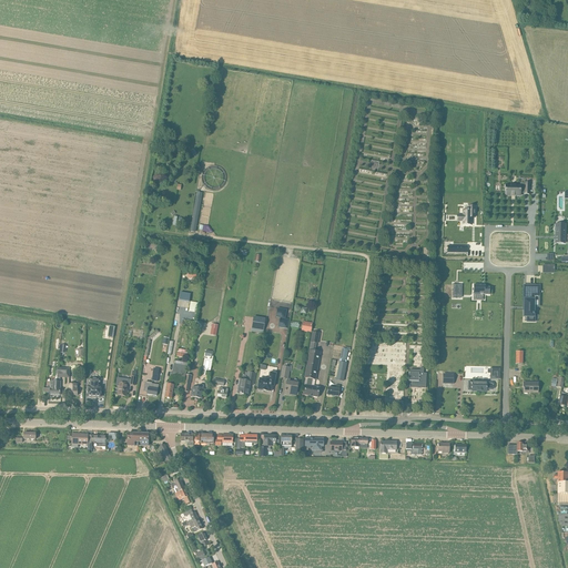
[(506,185),(505,195),(520,195),(520,193),(525,193),(525,194),(529,194),(529,183),(525,183),(525,188),(520,188),(520,185),(506,185)]
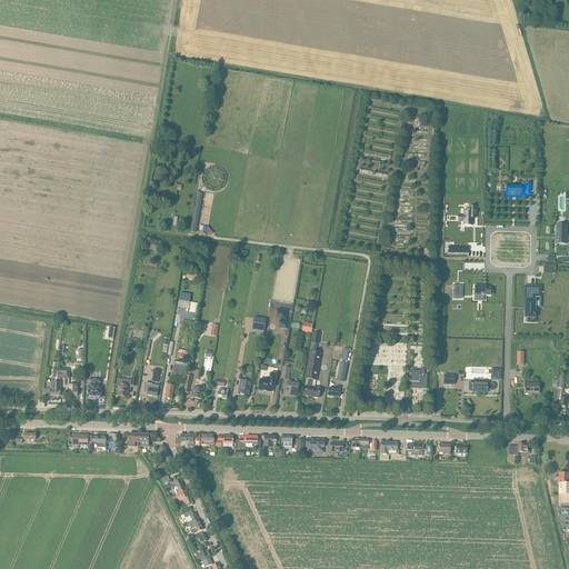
[(197,197),(190,232),(195,232),(196,232),(202,197),(197,197)]
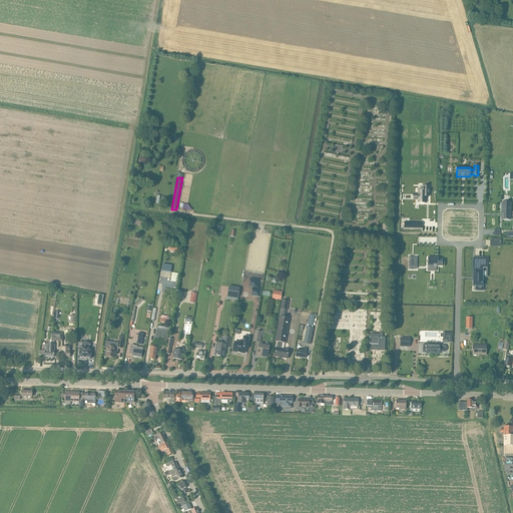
[(418,194),(416,194),(416,199),(418,199),(418,203),(426,203),(426,196),(429,196),(429,186),(423,186),(423,190),(418,190),(418,194)]
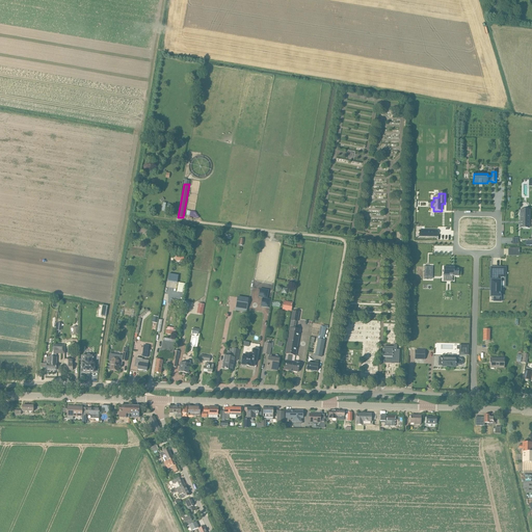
[(521,211),(520,228),(529,228),(529,211),(521,211)]
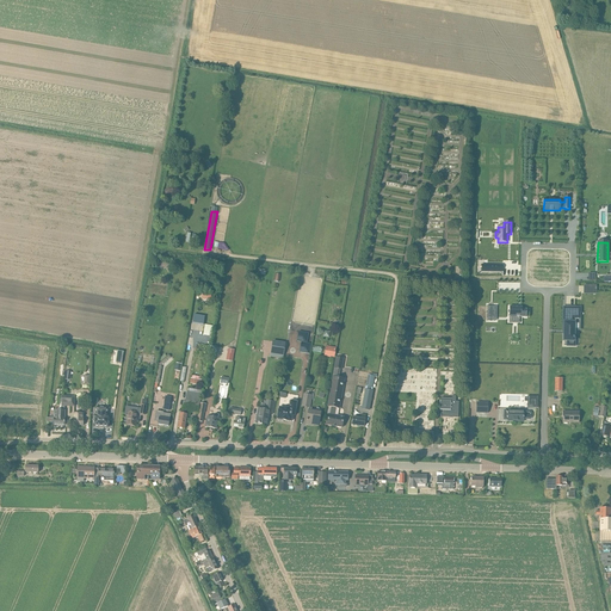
[(510,307),(508,325),(522,325),(523,318),(526,318),(526,309),(522,309),(522,307),(510,307)]
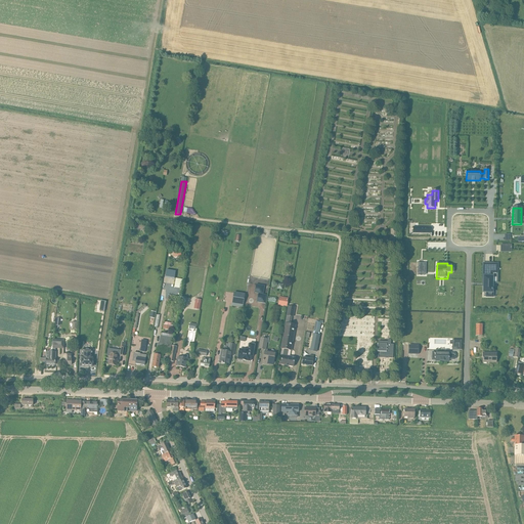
[(484,276),(484,293),(487,293),(487,296),(491,296),(492,277),(490,277),(490,272),(496,272),(497,264),(492,264),(485,264),(485,277),(484,276)]
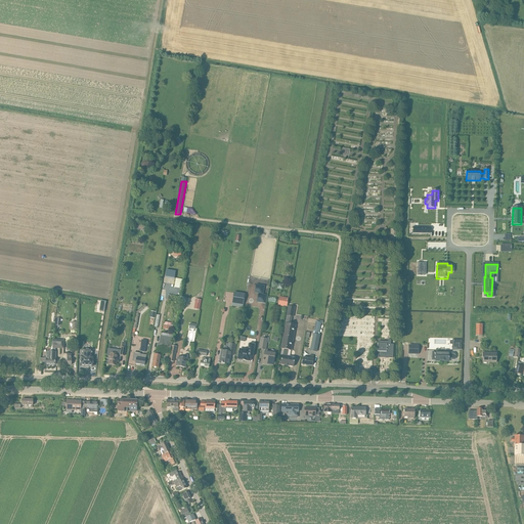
[(166,269),(165,278),(174,279),(176,271),(166,269)]
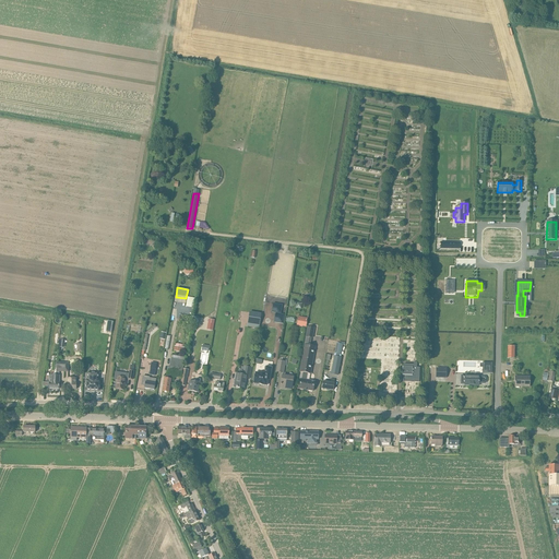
[(276,313),(274,322),(283,324),(284,316),(281,314),(282,306),(273,304),(272,312),(276,313)]
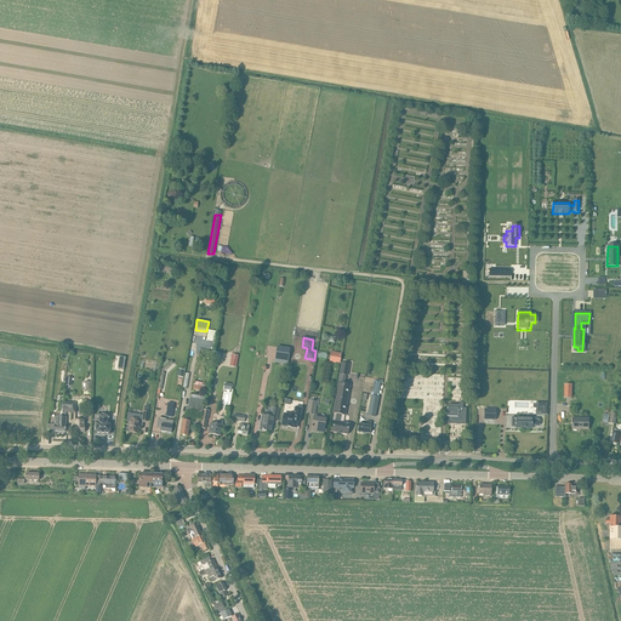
[(278,347),(275,360),(288,362),(290,348),(278,347)]
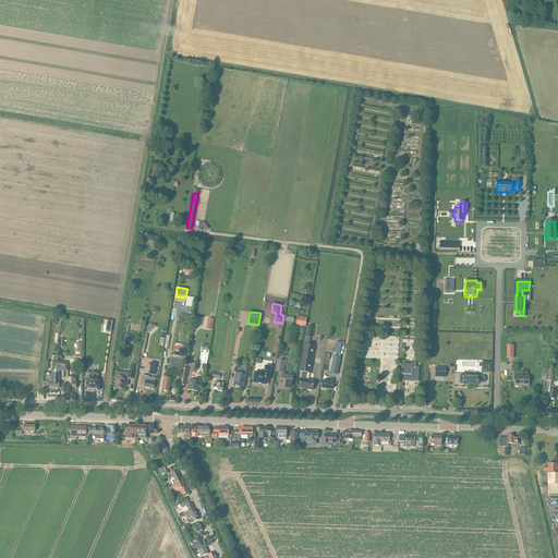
[(295,326),(305,327),(306,317),(298,316),(295,326)]
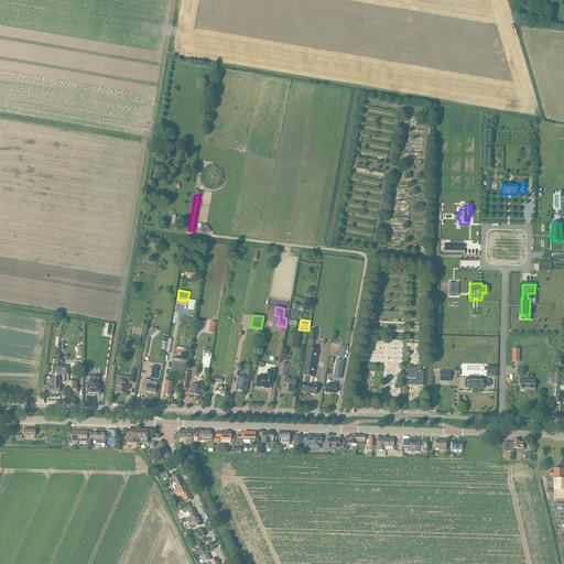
[(149,334),(147,336),(148,338),(158,331),(155,328),(154,328),(153,327),(148,333),(149,334)]
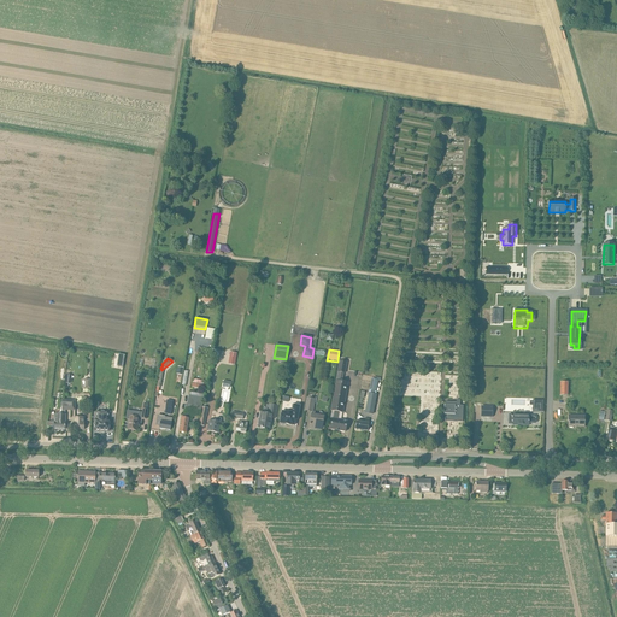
[(339,360),(338,372),(344,374),(346,374),(347,363),(339,360)]
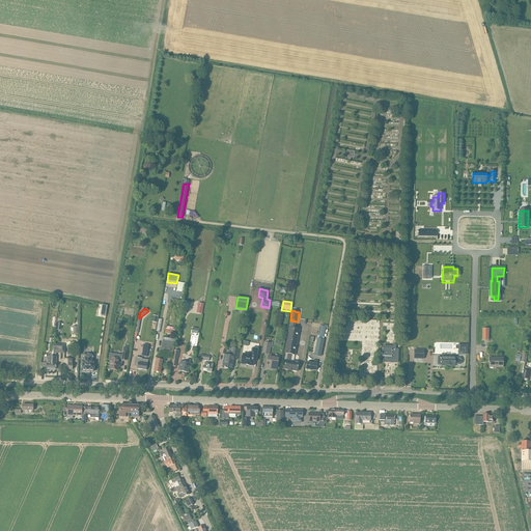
[(319,326),(317,336),(318,336),(318,338),(322,339),(322,338),(323,336),(324,337),(325,328),(327,328),(328,326),(322,325),(322,326),(319,326)]
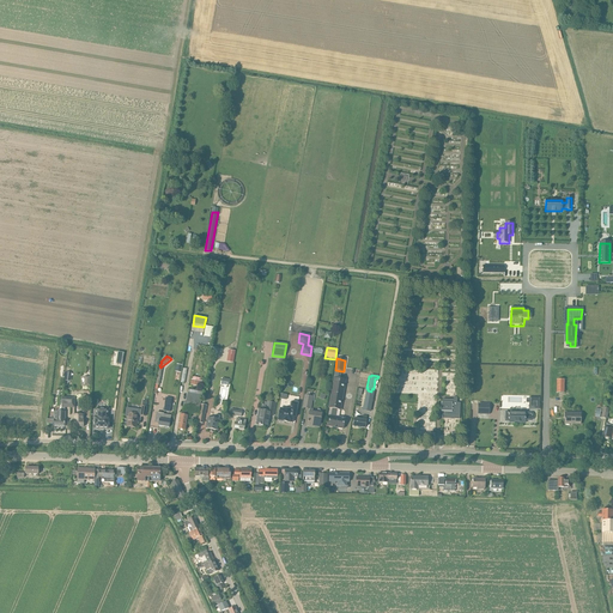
[(329,417),(328,426),(343,429),(344,423),(346,422),(343,417),(340,418),(337,418),(338,410),(340,411),(346,381),(340,380),(334,378),(328,408),(332,408),(331,417),(329,417)]
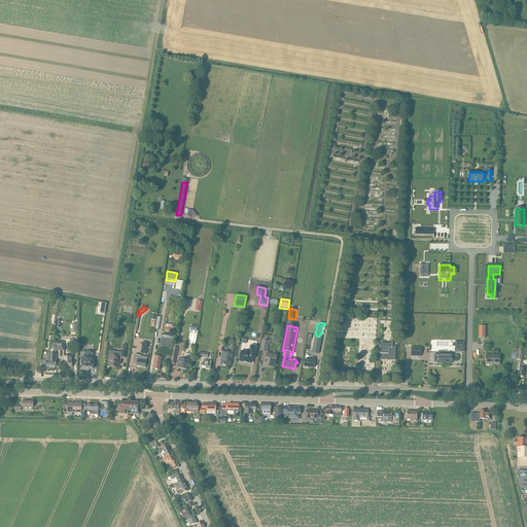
[(315,336),(312,353),(318,354),(321,337),(319,337),(316,336),(315,336)]
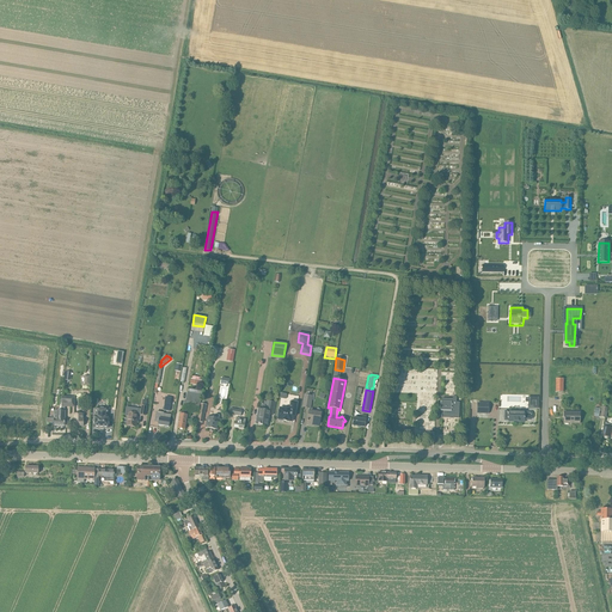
[(181,415),(177,429),(184,430),(187,416),(188,410),(199,412),(200,403),(201,401),(201,397),(201,396),(189,393),(188,392),(187,396),(187,397),(185,401),(184,401),(183,410),(184,410),(183,412),(181,411),(181,415)]
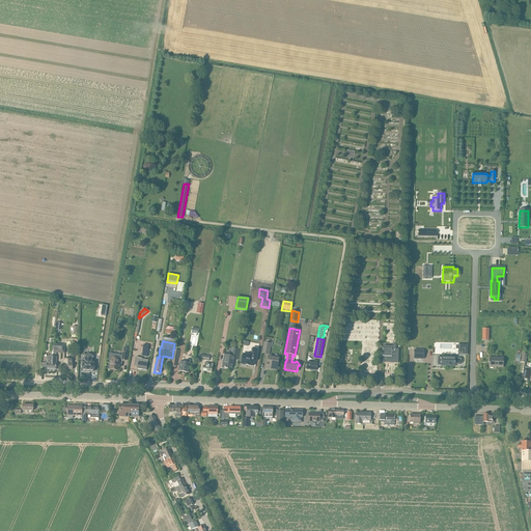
[(262,354),(269,355),(271,343),(263,342),(262,354)]
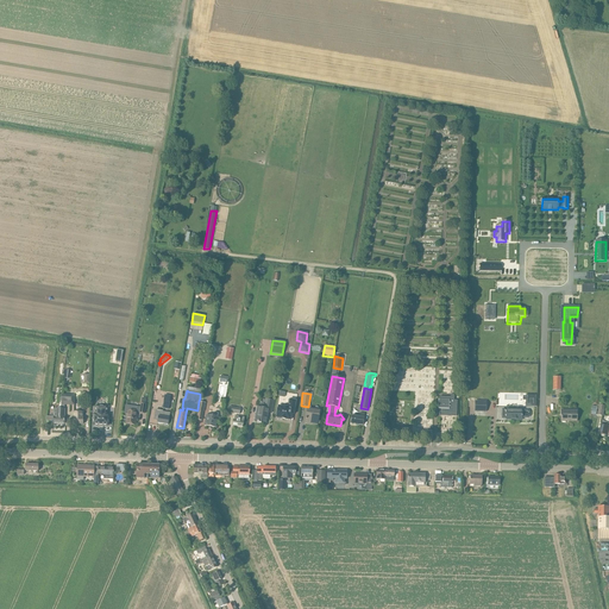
[(61,405),(64,405),(74,405),(74,395),(61,395),(61,405)]
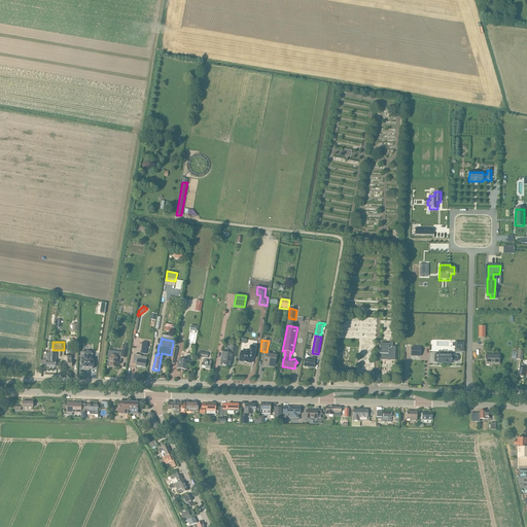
[(380,354),(380,360),(381,357),(381,360),(395,360),(395,347),(392,347),(392,342),(389,342),(389,344),(380,344),(380,346),(379,346),(379,354),(380,354)]
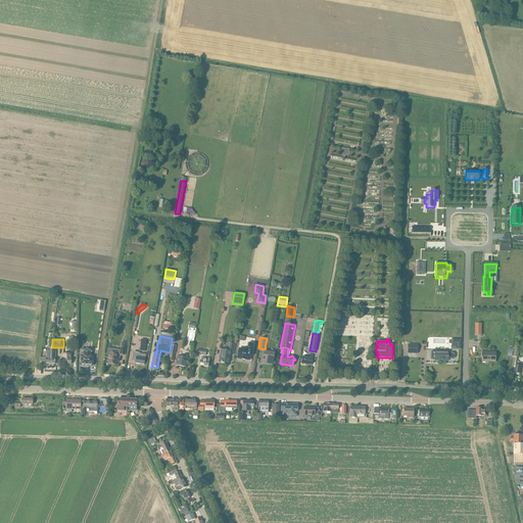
[(452,339),(452,348),(460,349),(460,339),(452,339)]
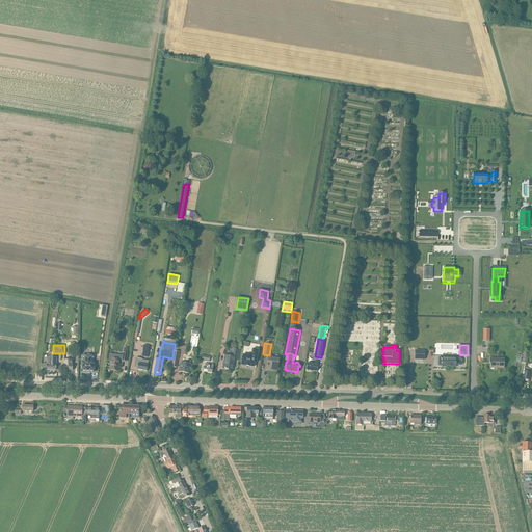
[(224,355),(222,369),(232,370),(234,361),(237,361),(239,350),(234,349),(233,357),(224,355)]
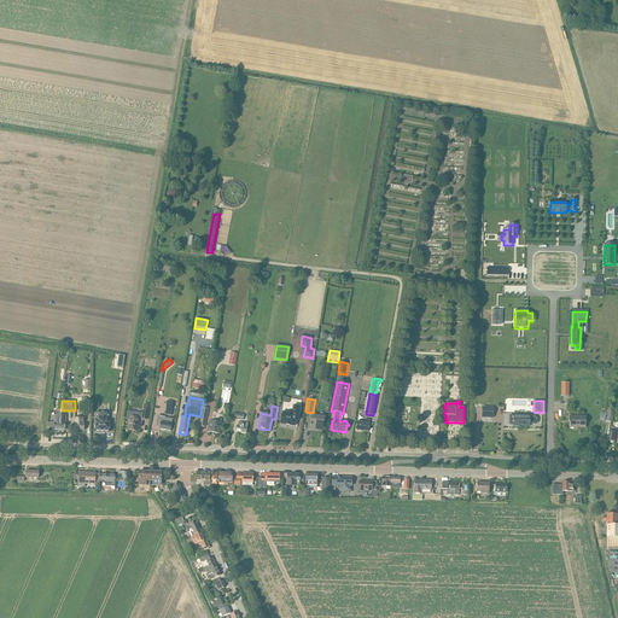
[(280,424),(281,424),(281,425),(286,426),(286,425),(295,426),(296,420),(298,421),(301,407),(293,406),(293,407),(292,407),(292,410),(293,410),(292,414),(283,412),(280,424)]
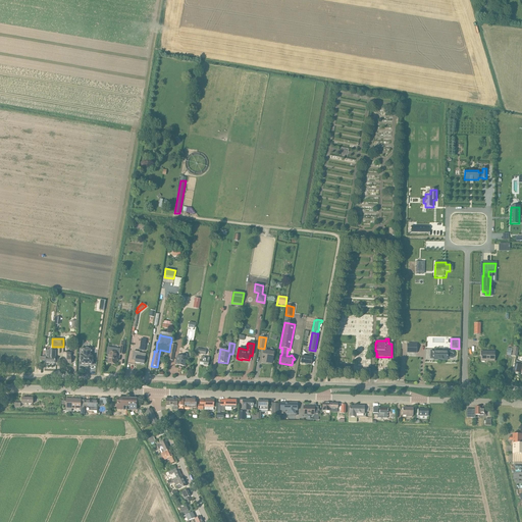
[(173,361),(174,353),(175,353),(176,346),(171,345),(169,352),(168,360),(173,361)]
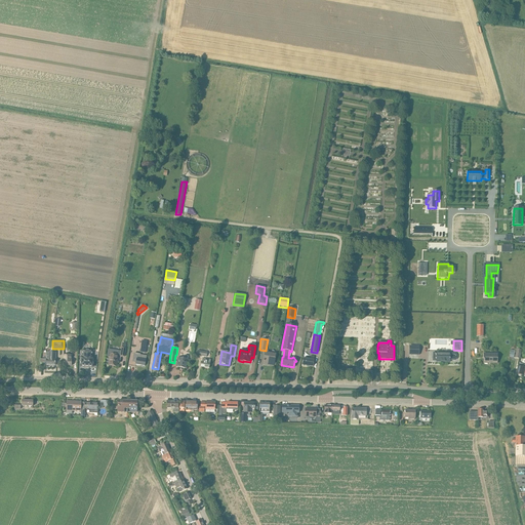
[(409,347),(409,355),(418,355),(419,347),(409,347)]
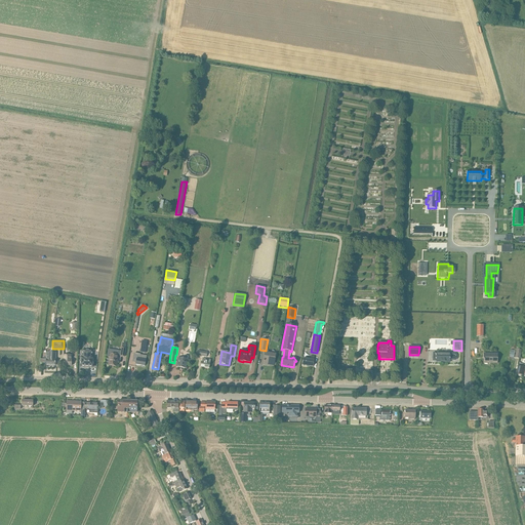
[(46,363),(46,365),(55,366),(55,353),(55,349),(52,349),(52,353),(46,353),(46,359),(46,360),(46,362),(46,363)]
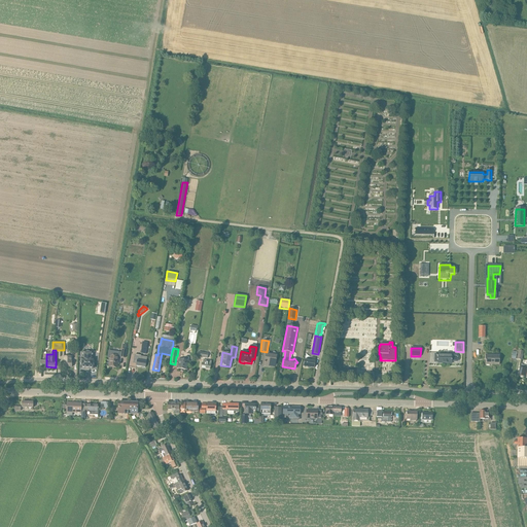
[(108,350),(107,358),(110,358),(108,366),(116,367),(118,357),(120,357),(121,352),(119,352),(108,350)]
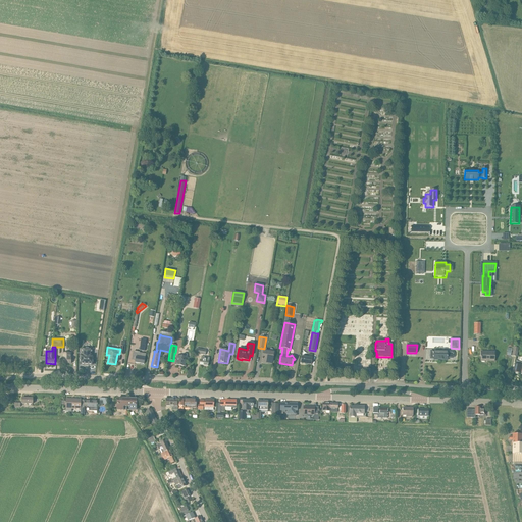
[(91,349),(83,349),(83,353),(83,356),(81,356),(80,364),(93,365),(93,356),(91,356),(91,349)]
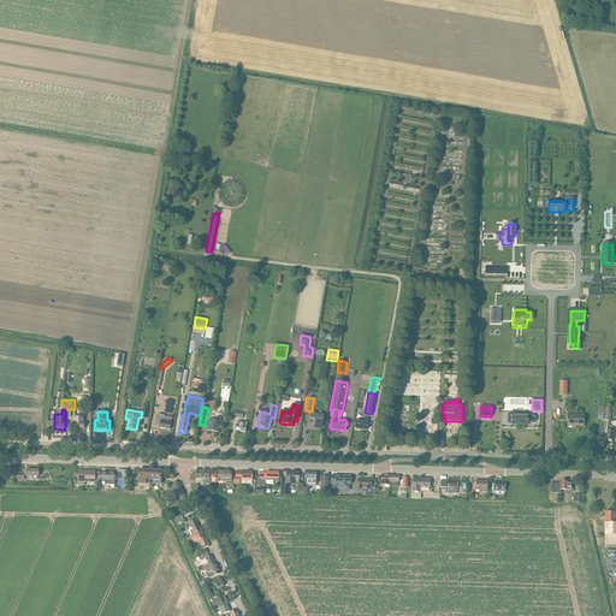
[(508,424),(511,424),(511,425),(528,425),(528,424),(534,424),(537,421),(537,418),(534,415),(528,415),(528,414),(511,414),(508,414),(508,424)]
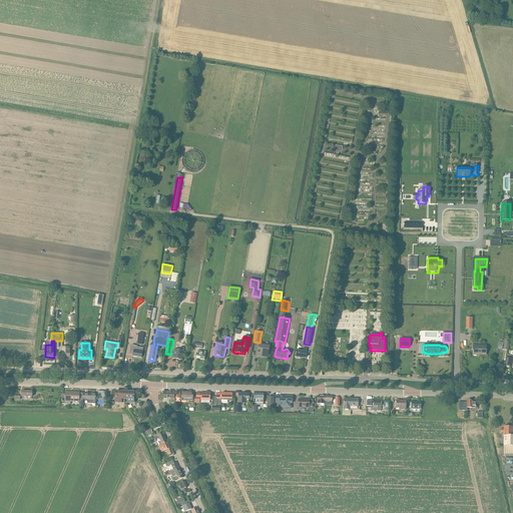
[(129,352),(131,353),(131,354),(132,354),(132,356),(141,358),(142,349),(136,348),(136,347),(133,346),(130,346),(129,352)]
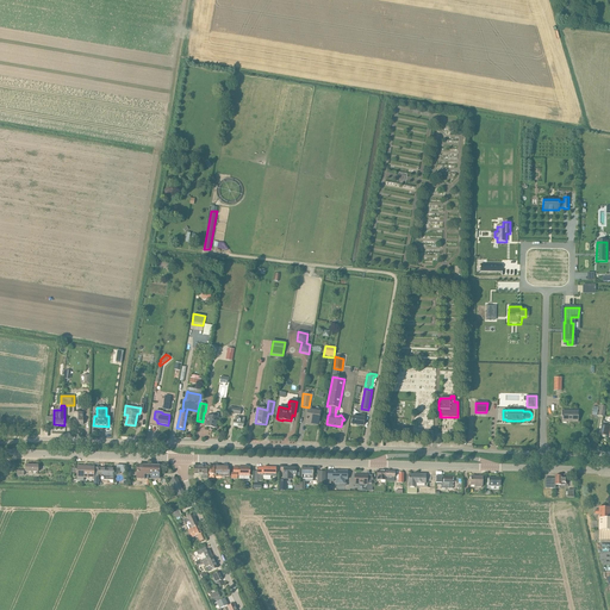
[(307,411),(305,424),(317,425),(319,412),(307,411)]
